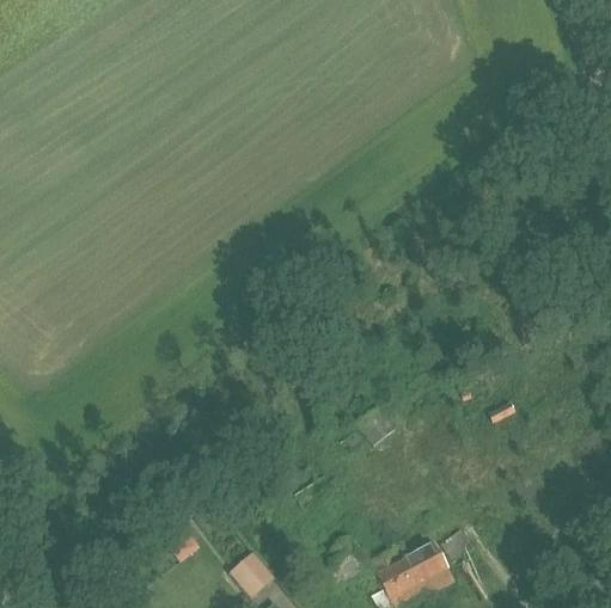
[(371,446),(392,430),(374,407),(354,422),(371,446)]
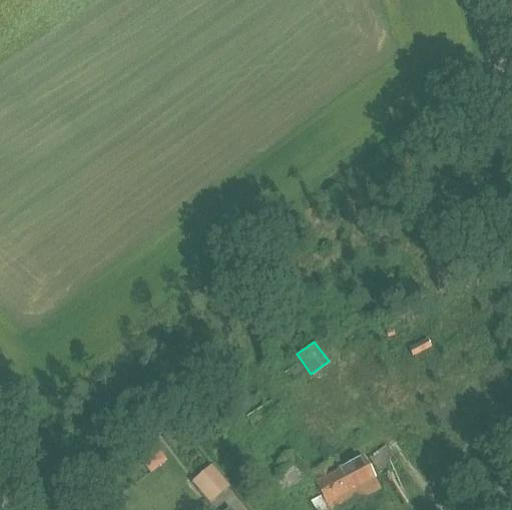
[(370,457),(379,470),(396,460),(387,446),(370,457)]
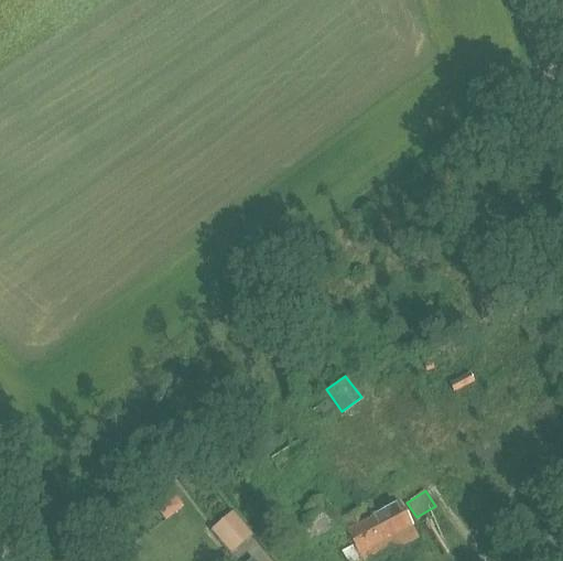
[(340,520),(338,517),(324,492),(301,503),(307,514),(299,518),(309,538),(340,520)]
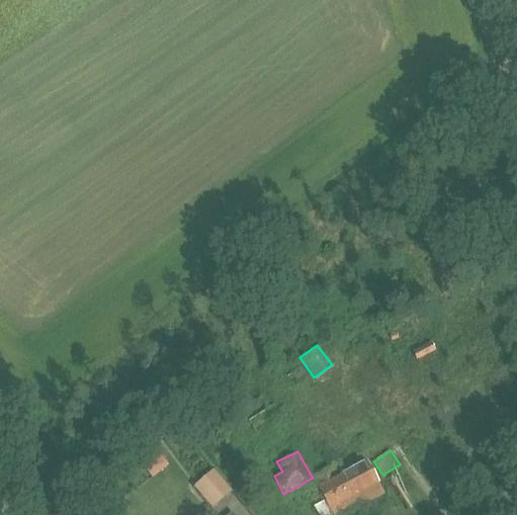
[(382,492),(376,479),(366,459),(342,473),(358,505),(382,492)]
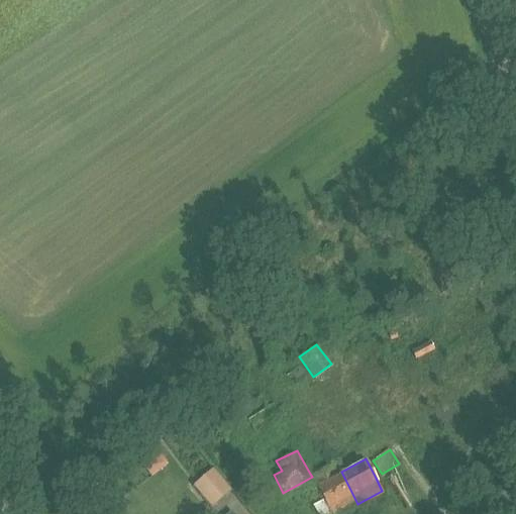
[(212,505),(232,488),(213,466),(193,483),(212,505)]
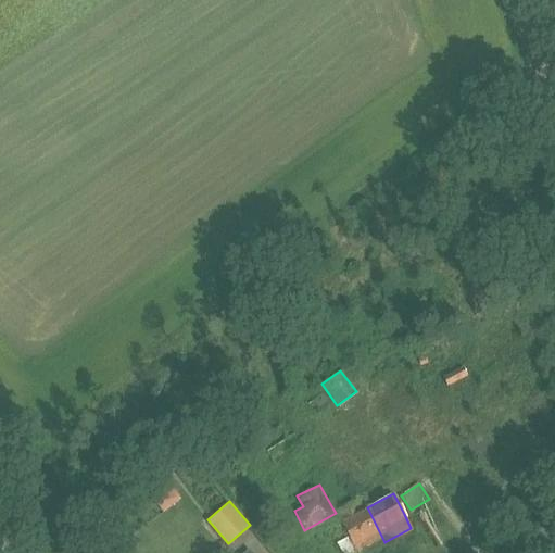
[(337,541),(342,552),(363,552),(385,542),(367,507),(340,520),(348,536),(337,541)]
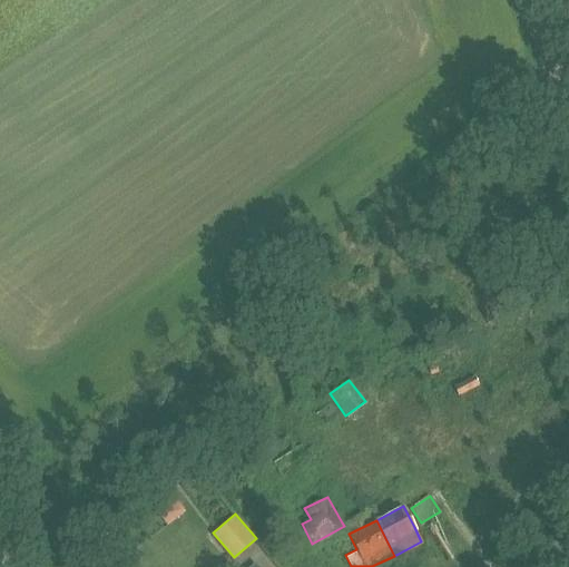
[(71,566),(61,553),(42,566),(71,566)]
